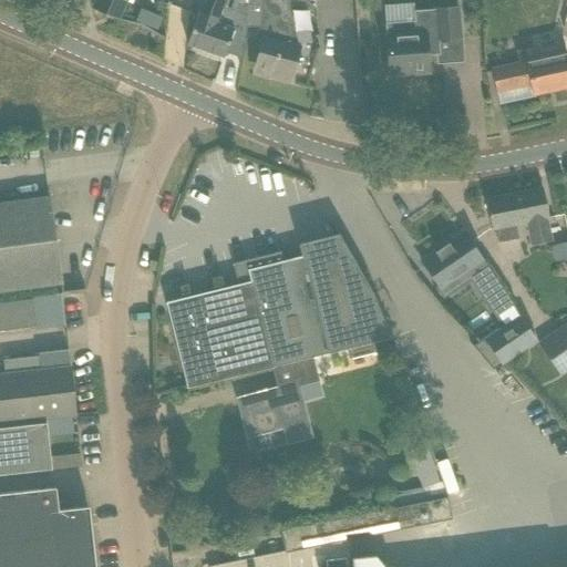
[(98,0),(94,8),(119,19),(126,0),(98,0)]
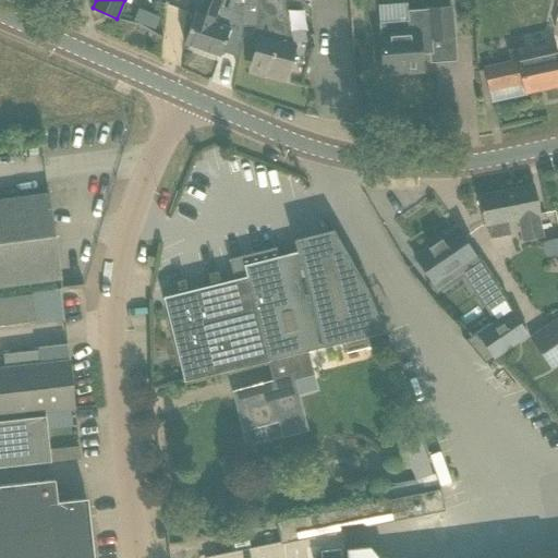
[(193,23),(185,44),(221,56),(222,51),(237,57),(240,36),(241,27),(242,2),(235,0),(201,0),(195,16),(193,23)]
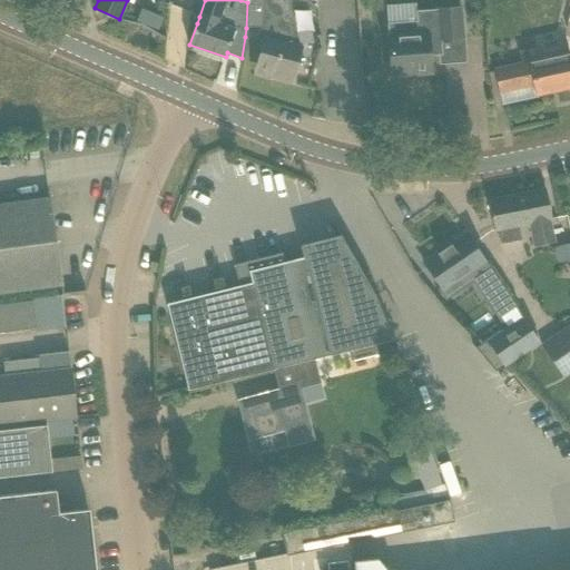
[(247,0),(247,2),(246,28),(262,28),(259,38),(265,39),(258,68),(273,71),(271,78),(292,84),(302,47),(294,45),(296,35),(288,0),(247,0)]
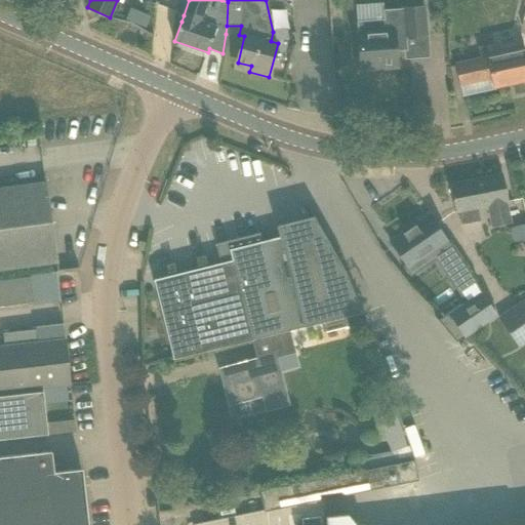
[(358,22),(361,71),(384,69),(384,67),(396,66),(396,68),(397,68),(396,51),(408,50),(407,37),(427,36),(425,7),(384,10),(385,19),(358,22)]
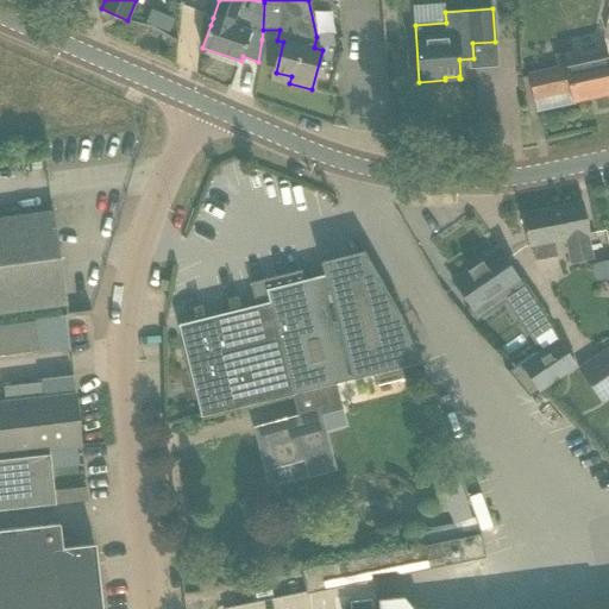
[(145,20),(168,30),(173,18),(149,10),(145,20)]
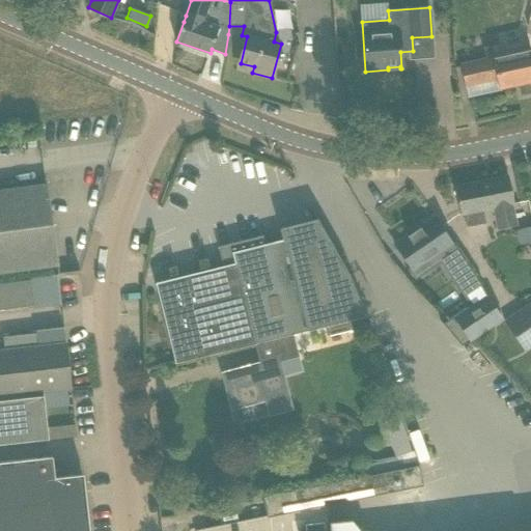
[(485,60),(463,64),(467,86),(469,96),(500,90),(500,88),(530,81),(530,53),(530,50),(501,56),(499,45),(482,49),(485,60)]
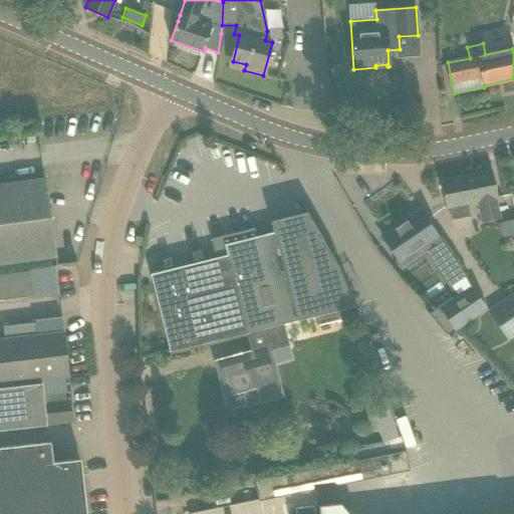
[(471,217),(468,204),(478,202),(482,222),(498,218),(494,198),(498,198),(492,170),(440,181),(446,208),(449,208),(452,220),(471,217)]
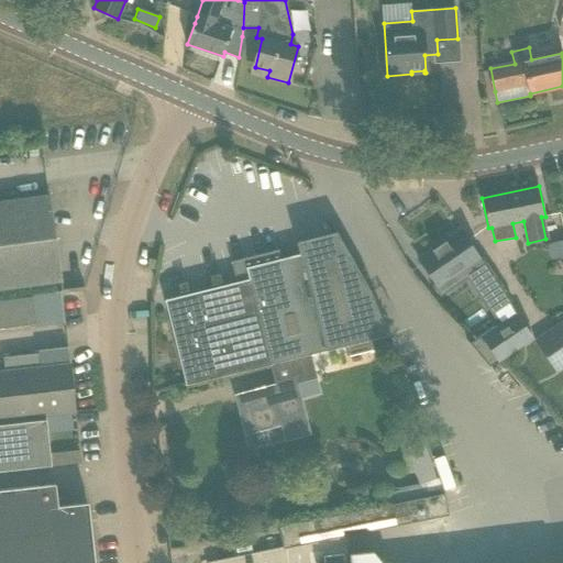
[(0,289),(62,282),(50,195),(0,201),(0,289)]
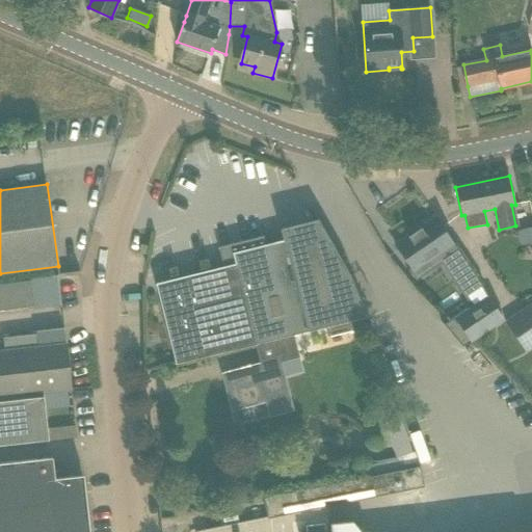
[(396,245),(414,271),(436,256),(466,297),(482,286),(435,218),(396,245)]
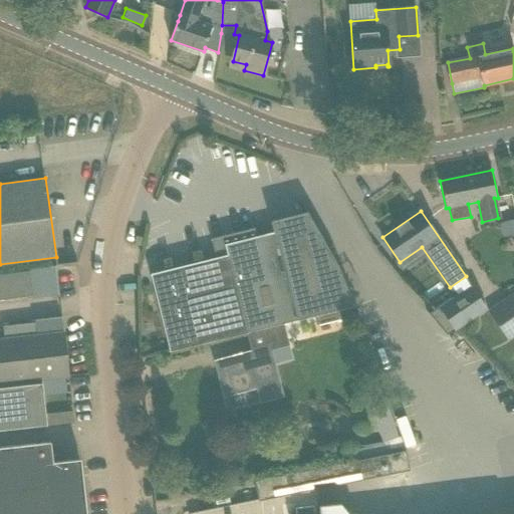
[(153,273),(151,274),(170,352),(250,332),(282,323),(314,315),(316,325),(340,319),(338,309),(354,305),(339,266),(307,212),(271,221),(274,233),(257,238),(255,228),(212,239),(217,259),(154,274),(153,273)]
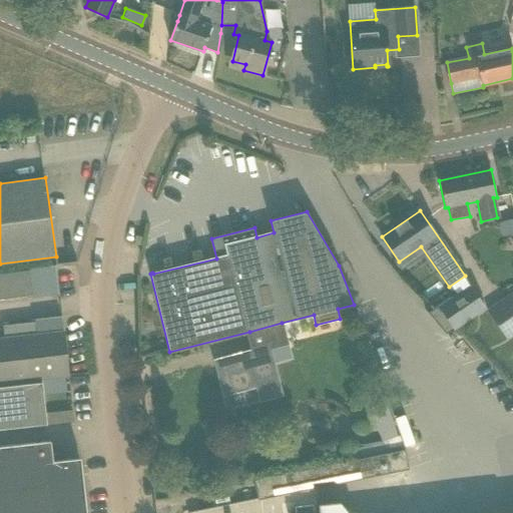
[(503,237),(512,234),(512,221),(500,224),(503,237)]
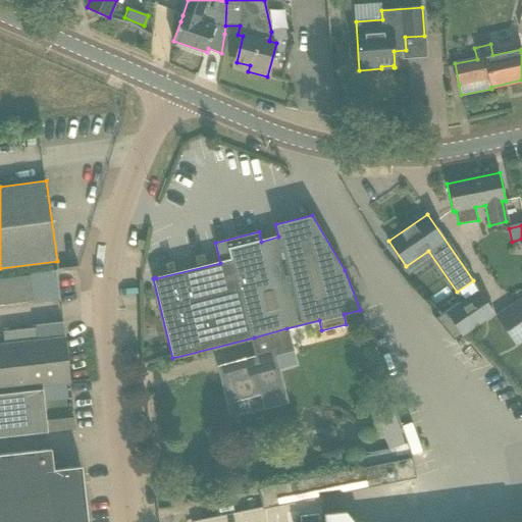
[(34,303),(60,299),(59,294),(57,270),(31,274),(34,303)]
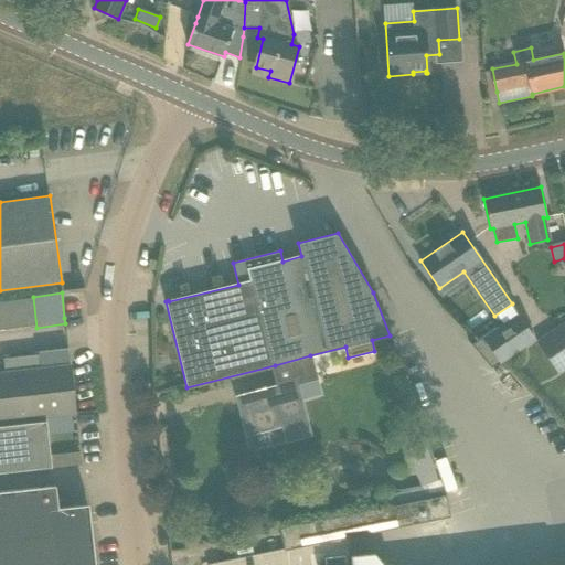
[(492,333),(475,345),(491,365),(507,355),(532,339),(518,317),(492,333)]
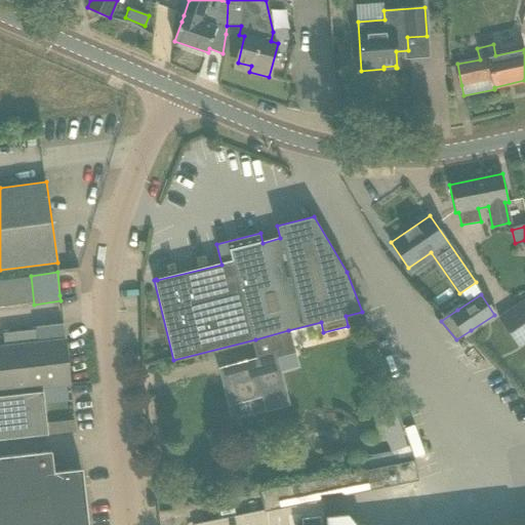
[(524,339),(524,299),(496,318),(515,347),(524,339)]
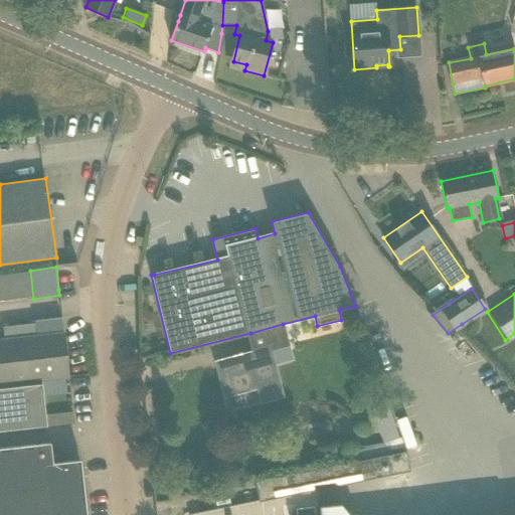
[(35,320),(35,323),(3,327),(5,340),(0,340),(0,431),(46,425),(41,379),(48,378),(68,376),(64,334),(62,317),(35,320)]
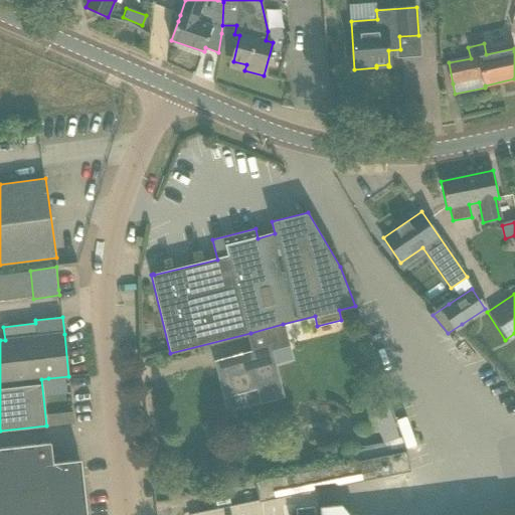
[(255,352),(217,363),(226,396),(260,387),(263,401),(283,396),(275,365),(293,360),(289,344),(283,324),(250,333),(255,352)]
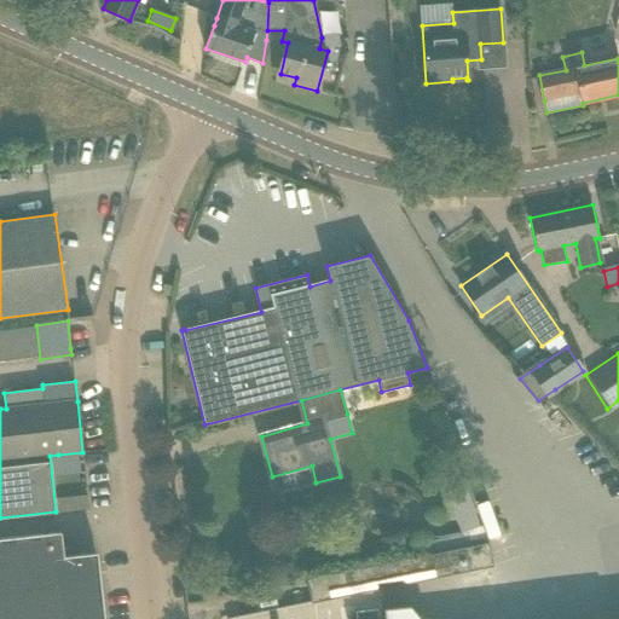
[(468,487),(449,493),(461,536),(481,531),(468,487)]
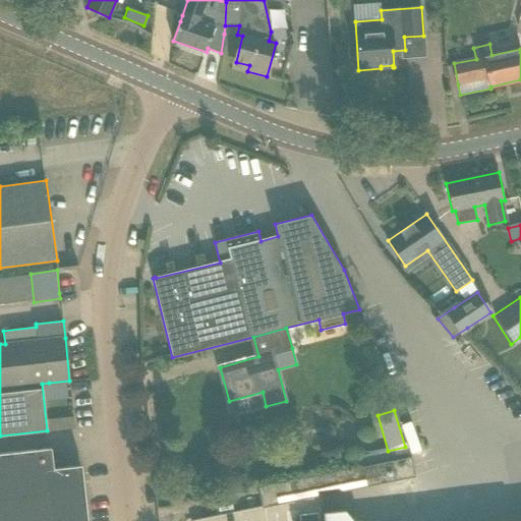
[(0,520),(88,520),(82,472),(74,466),(54,468),(51,446),(0,451),(0,520)]
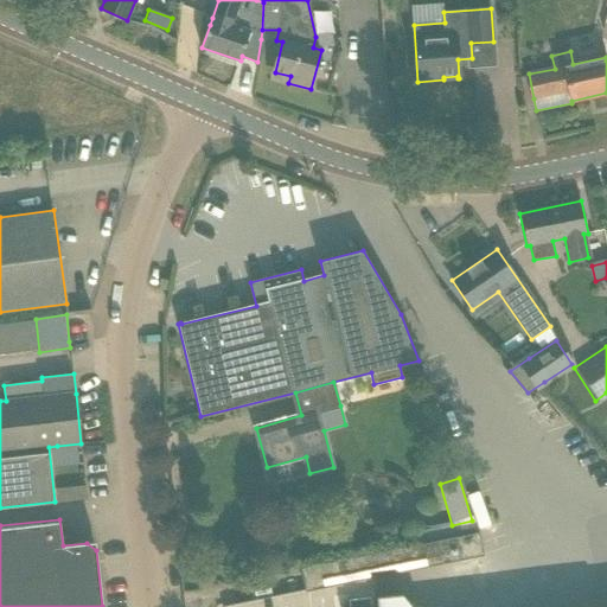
[(478,530),(302,566),(307,588),(483,553),(478,530)]
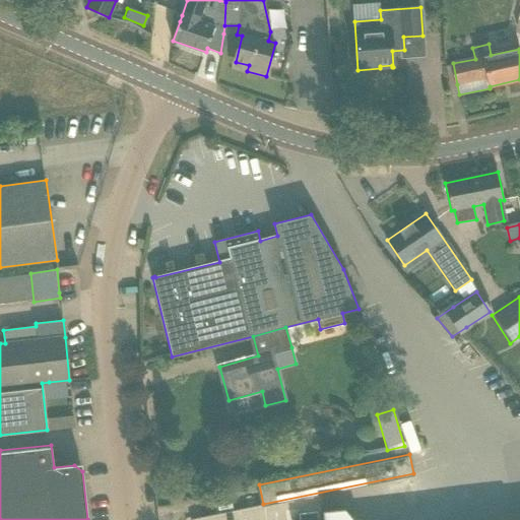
[(353,519),(343,508),(321,511),(322,519),(353,519)]
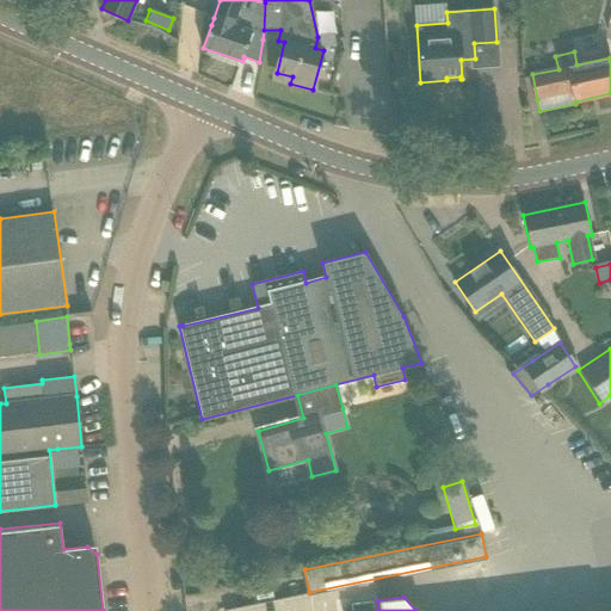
[(362,602),(351,603),(351,610),(374,610),(374,600),(362,602)]
